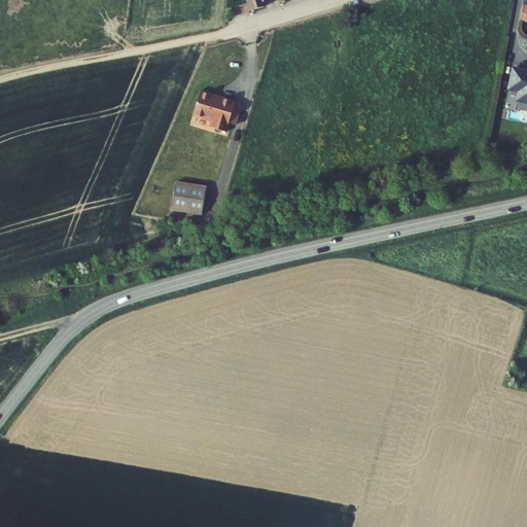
[(244,0),(248,10),(265,6),(261,0),(244,0)]
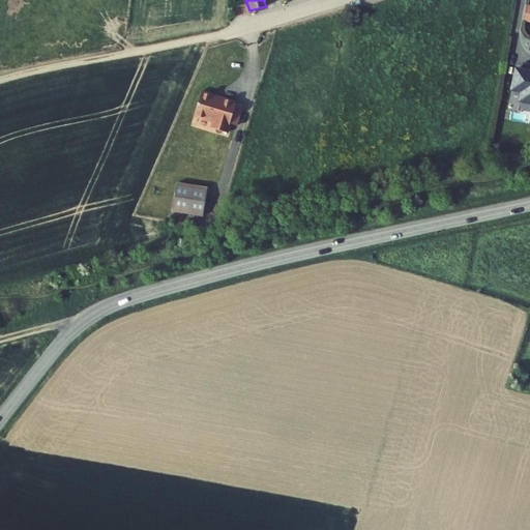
[(524,71),(516,69),(511,91),(521,92),(520,102),(529,104),(529,71),(528,72),(528,74),(524,72),(524,71)]
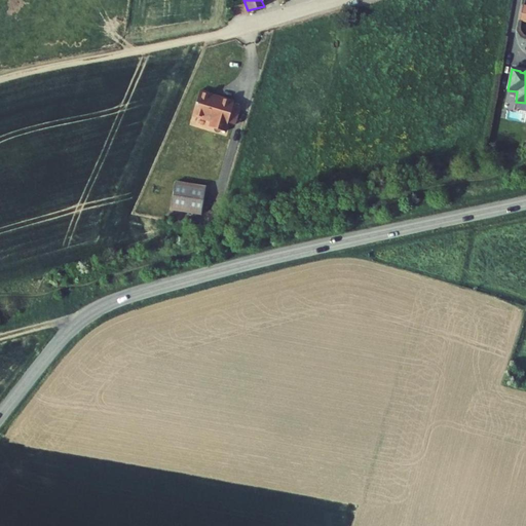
[(215,95),(202,90),(194,115),(214,121),(212,127),(227,132),(230,123),(235,104),(236,102),(221,98),(221,99),(214,97),(215,95)]
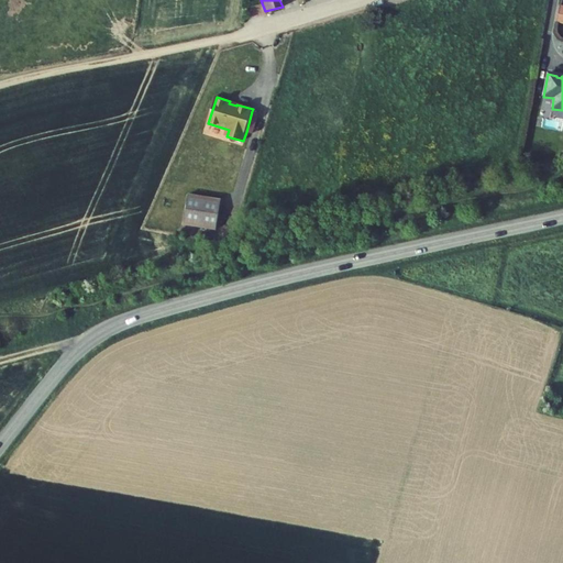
[(261,113),(252,111),(246,132),(254,134),(261,113)]
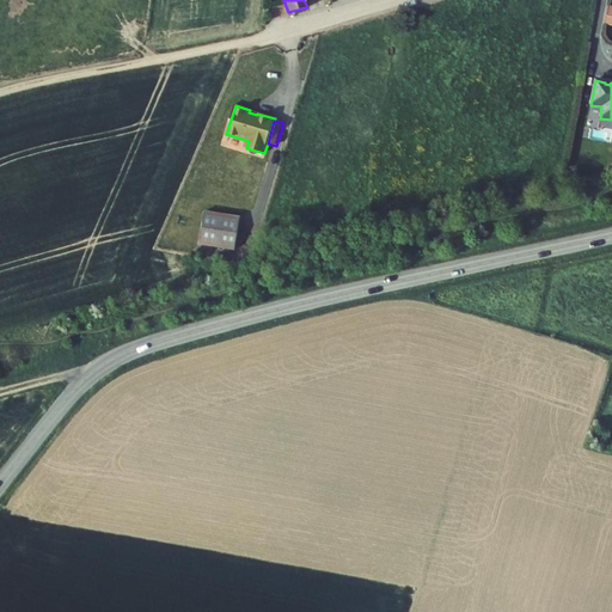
[(240,220),(206,213),(199,244),(234,251),(240,220)]
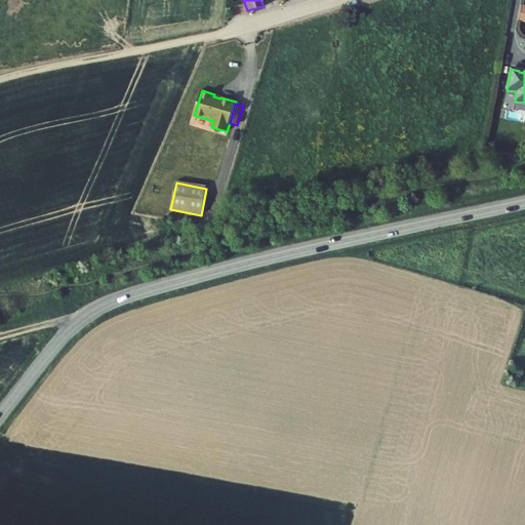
All buildings are outlined.
